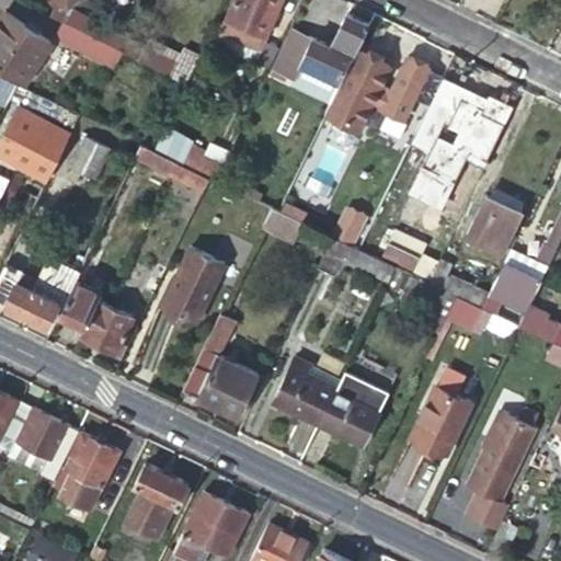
[(283,0),(233,0),(220,33),(259,49),(265,34),(268,35),(283,0)]
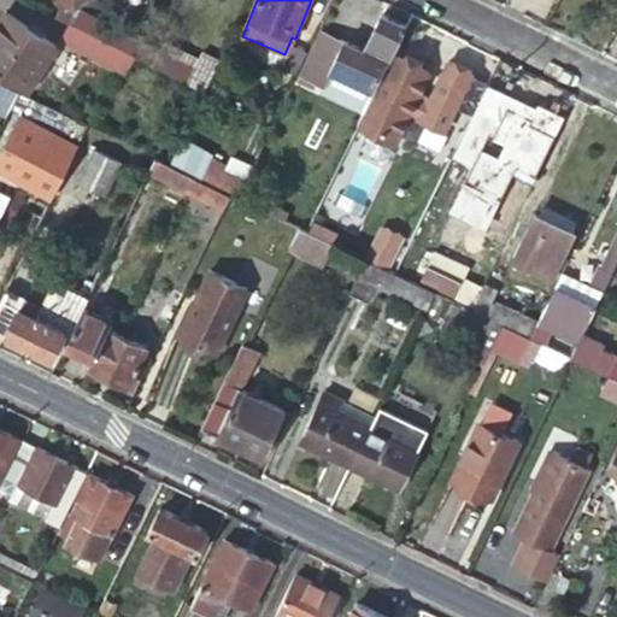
[(137,57),(150,64),(158,47),(76,3),(63,5),(57,17),(71,24),(125,52),(129,53),(137,57)]
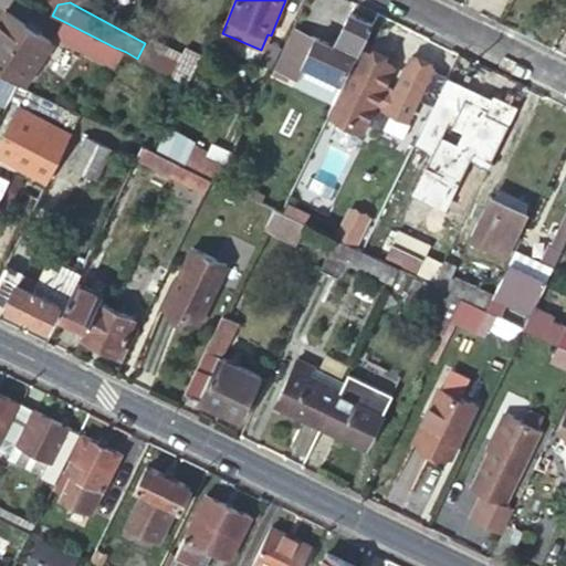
[(54,42),(8,10),(0,21),(0,62),(28,82),(54,42)]
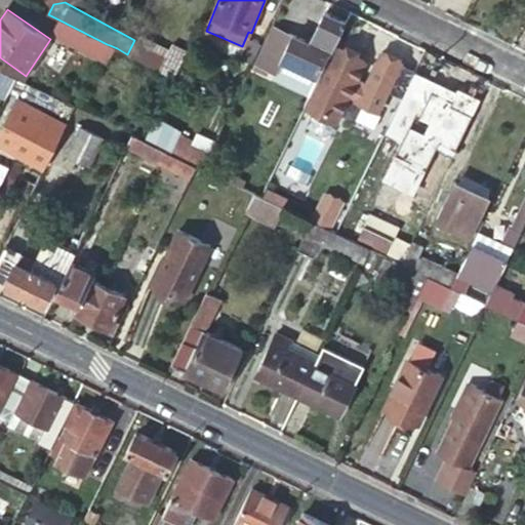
[(335,46),(347,22),(327,11),(311,42),(276,25),(258,62),(270,68),(278,73),(284,59),(320,77),(335,46)]
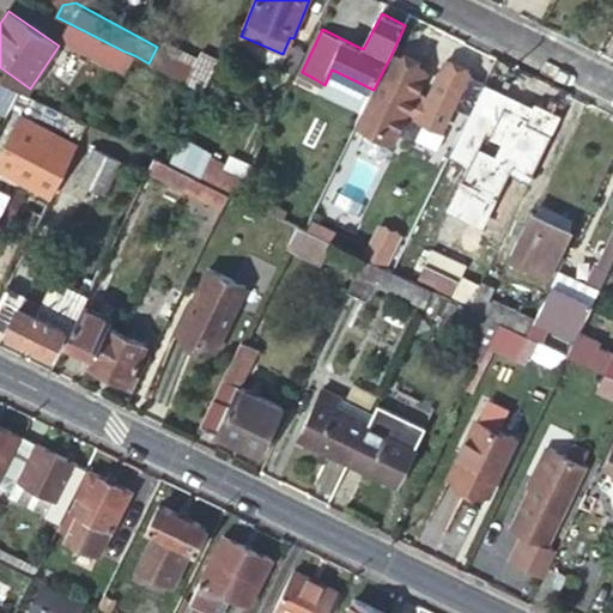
[(125,52),(71,24),(62,40),(120,68),(128,53),(125,52)]
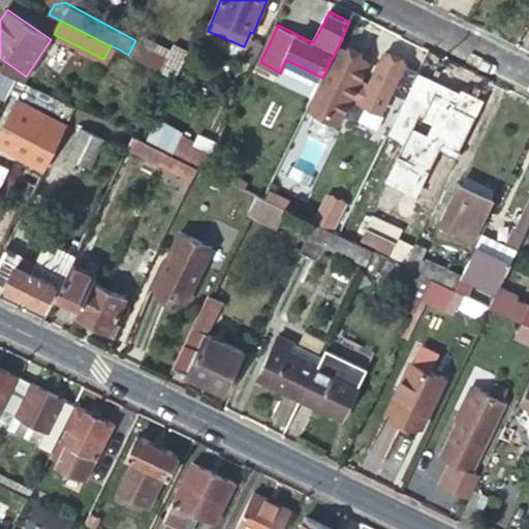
[(128,55),(161,70),(170,50),(138,33),(135,40),(128,55)]
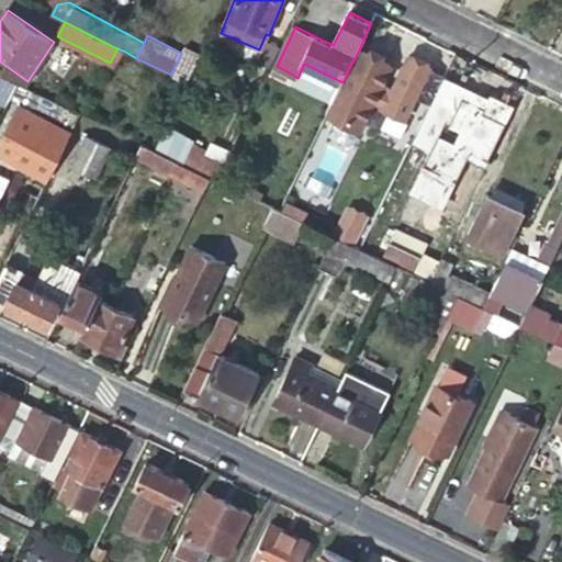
[(181,53),(171,75),(187,82),(200,54),(186,46),(181,53)]
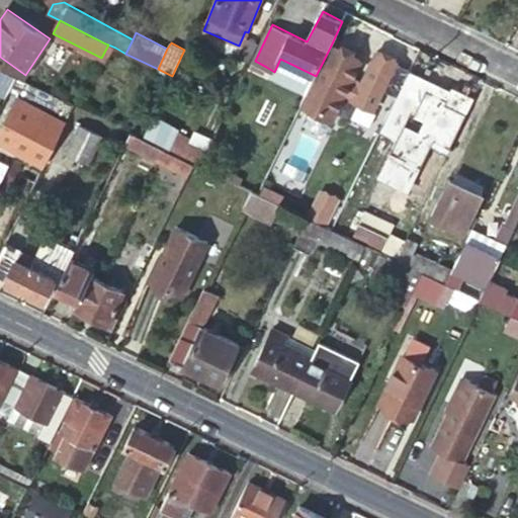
[(115,48),(108,45),(101,58),(108,61),(115,48)]
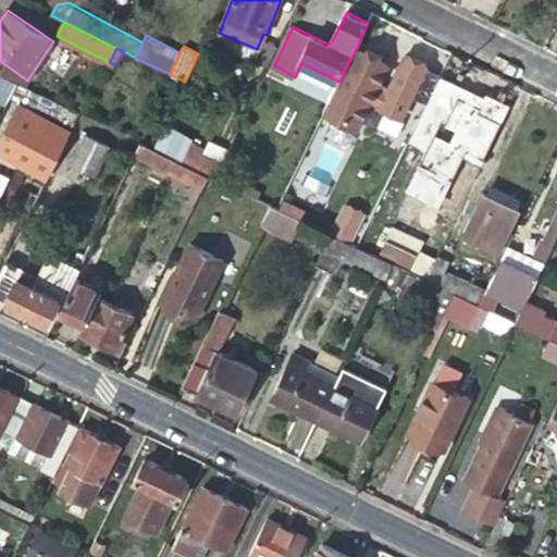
[(387,64),(356,49),(339,82),(324,112),(357,128),(370,102),(401,118),(426,65),(406,54),(390,88),(379,83),(387,64)]
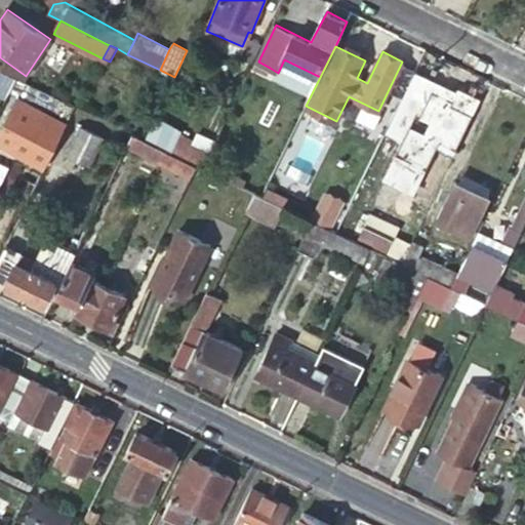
[(270,68),(258,62),(256,67),(268,73),(270,68)]
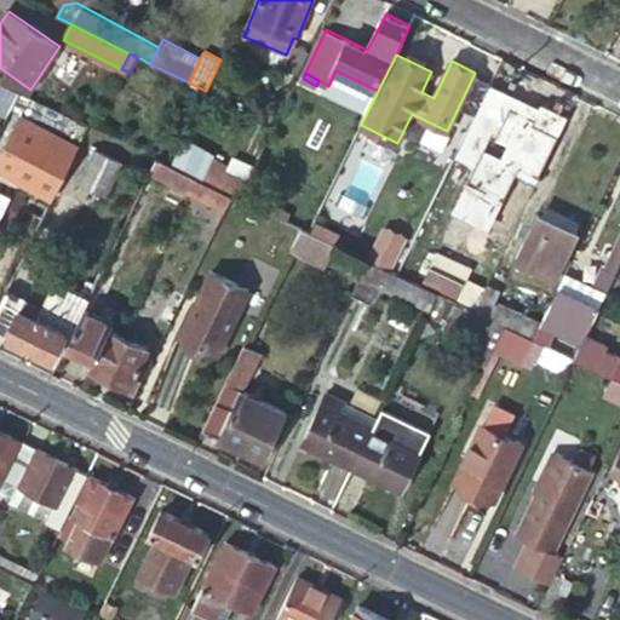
[(0,110),(9,116),(21,92),(0,81),(0,110)]
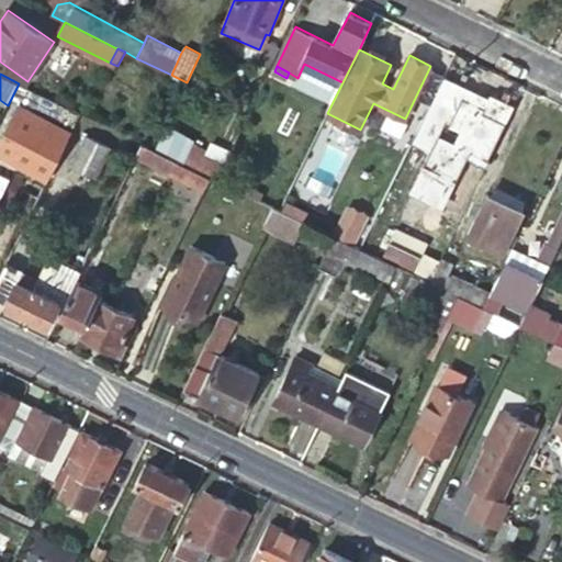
[(48,178),(70,134),(19,109),(1,144),(14,150),(10,159),(48,178)]
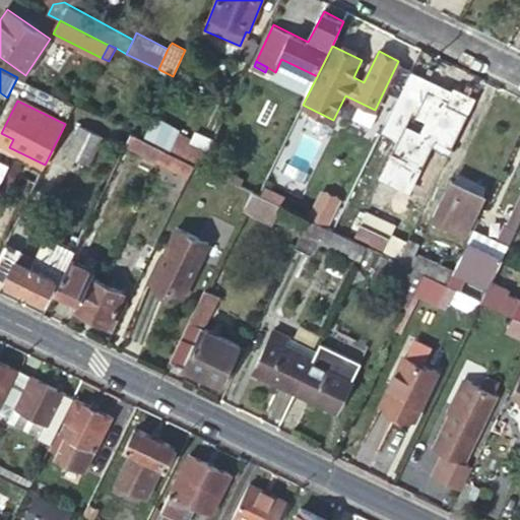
[(165,147),(196,164),(197,163),(202,166),(214,139),(199,132),(197,134),(155,114),(143,137),(165,147)]
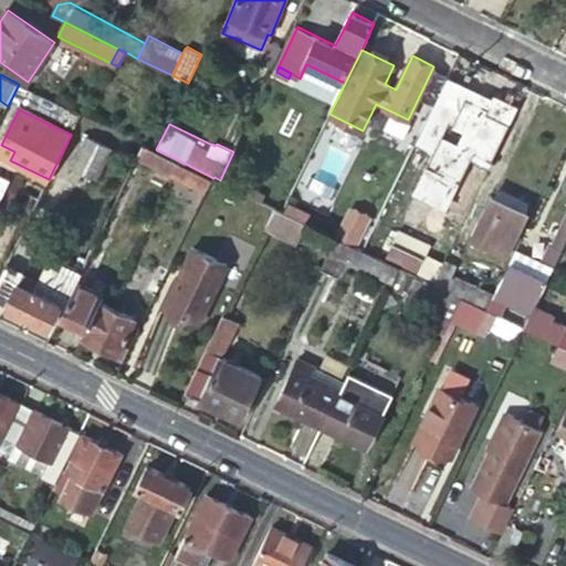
[(109,145),(84,133),(62,177),(86,189),(109,145)]
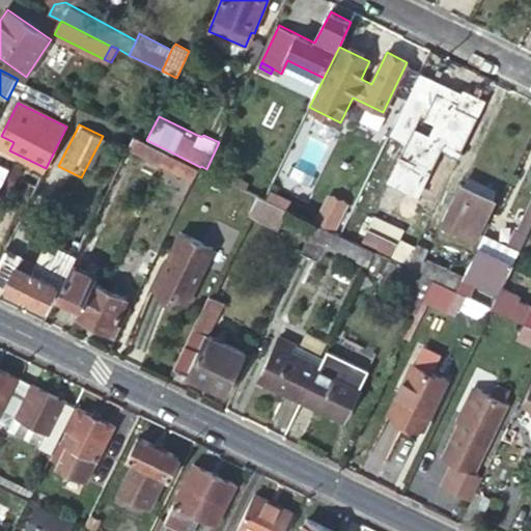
[(162,163),(168,150),(146,140),(135,134),(129,146),(162,163)]
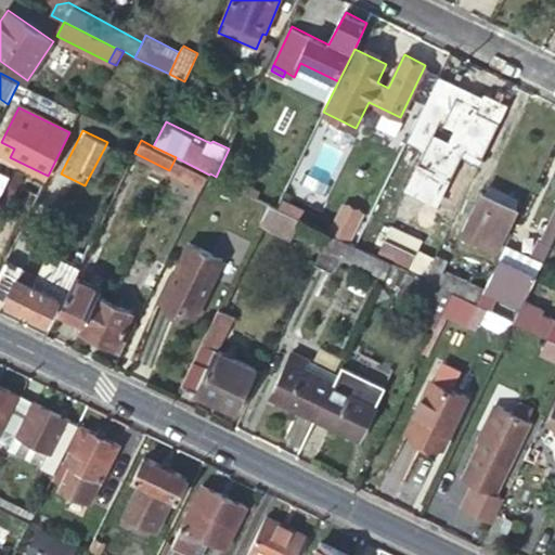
[(14,149),(1,142),(0,144),(0,152),(10,157),(14,149)]
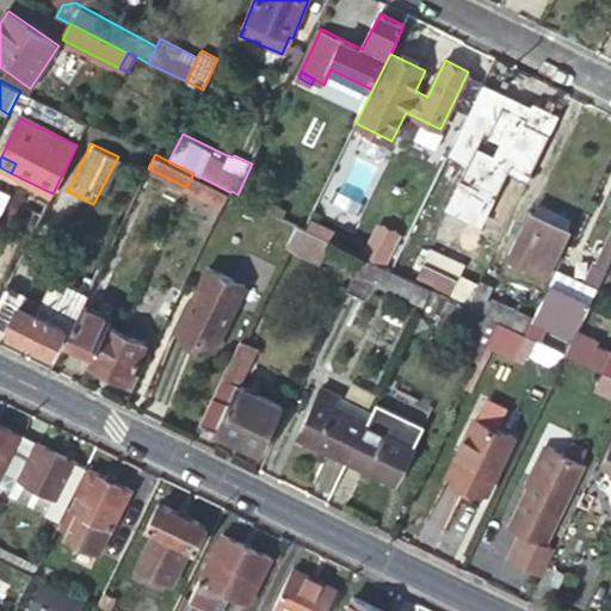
[(186,187),(223,208),(230,192),(193,173),(186,187)]
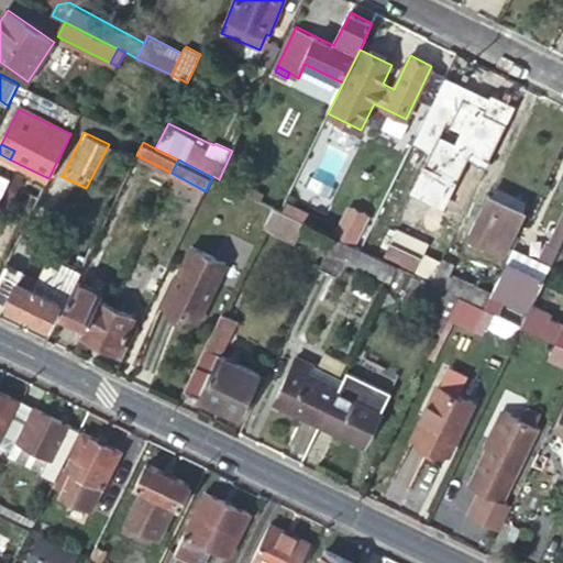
[(478,177),(443,159),(423,200),(459,218),(478,177)]
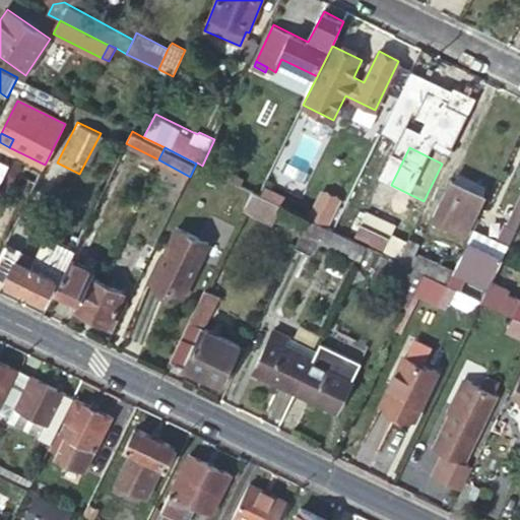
[(484,195),(452,180),(434,219),(466,235),(484,195)]
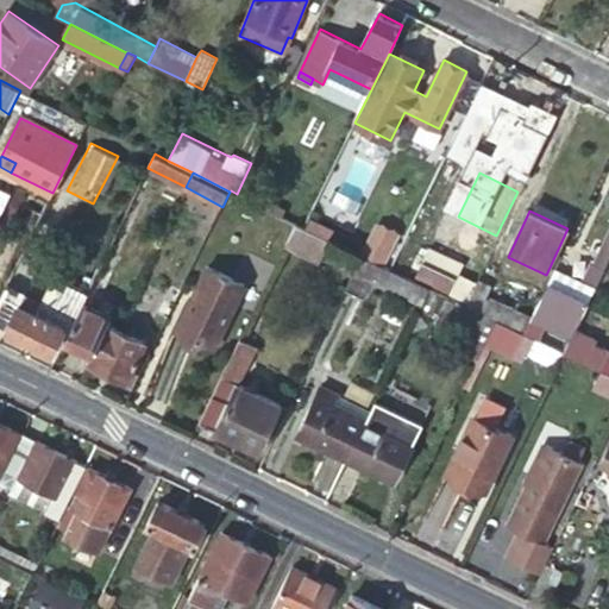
[(321,261),(331,240),(305,227),(297,224),(287,244),(321,261)]
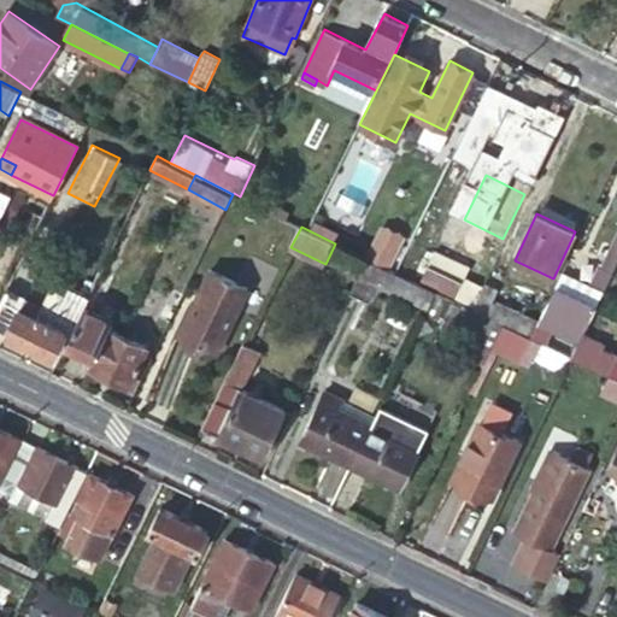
[(404,236),(388,229),(372,260),(388,268),(404,236)]
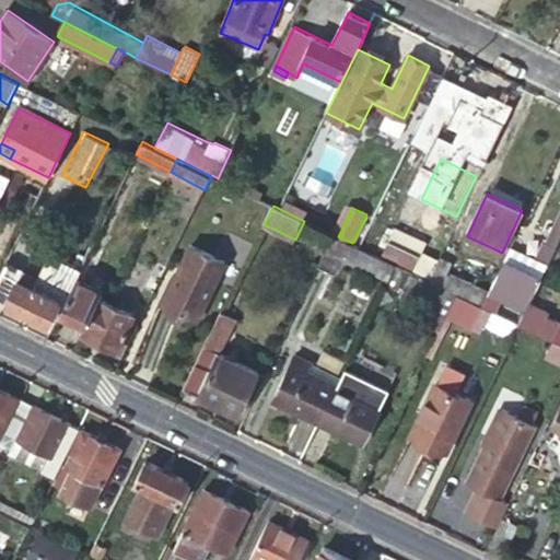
[(525,313),(531,302),(552,256),(559,240),(559,214),(546,243),(544,242),(534,263),(509,252),(489,291),(487,295),(500,301),(525,313)]
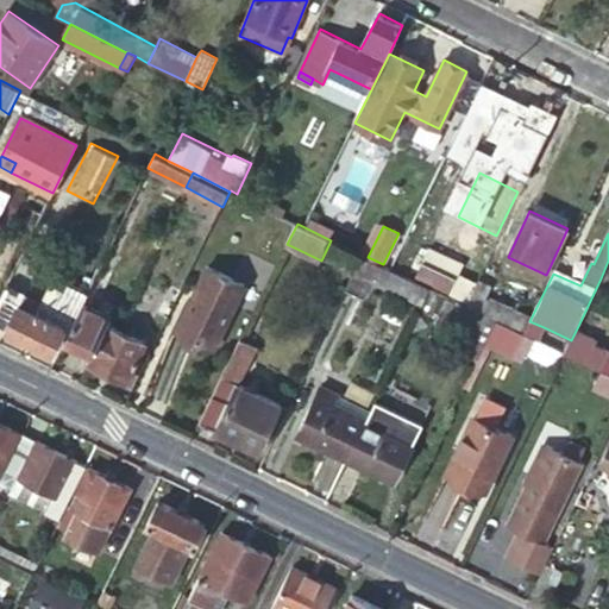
[(422,302),(431,287),(412,277),(391,268),(383,264),(368,257),(363,255),(346,289),(364,297),(372,280),(422,302)]
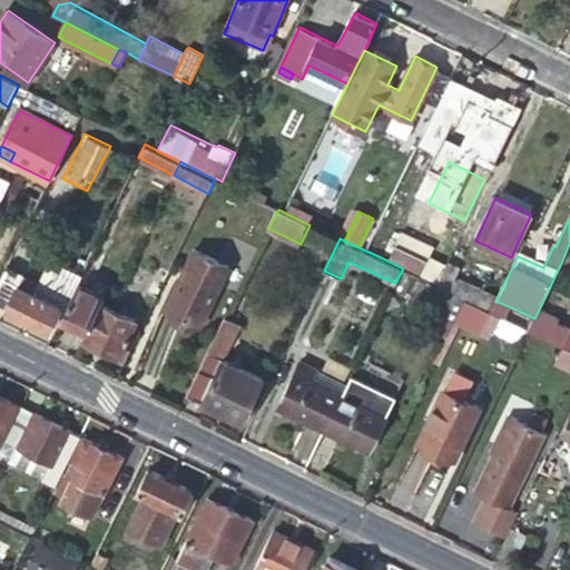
[(426,259),(396,245),(391,257),(421,273),(426,259)]
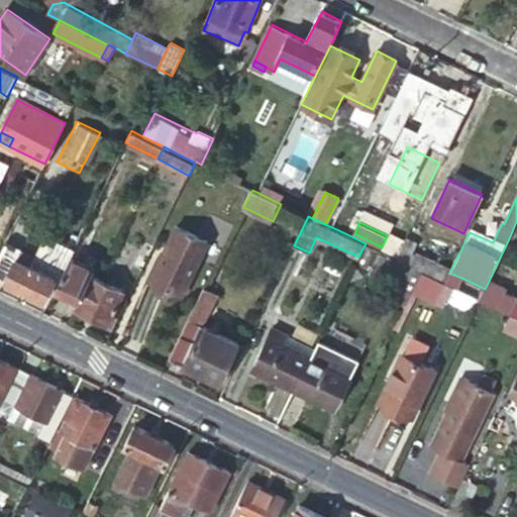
[(208,240),(178,225),(150,280),(182,295),(208,240)]
